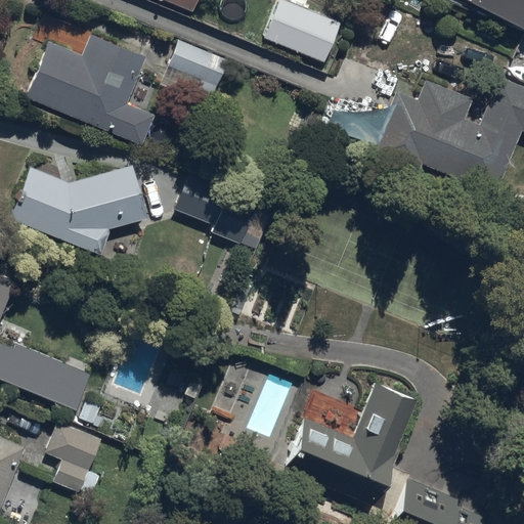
[(166,0),(190,9),(193,0),(166,0)]
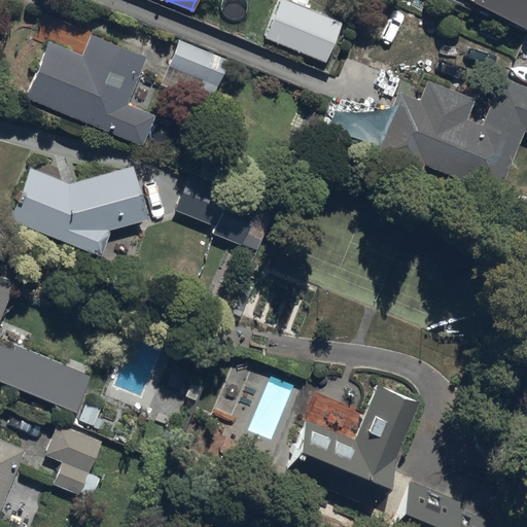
[(526,0),(467,0),(526,30),(526,0)]
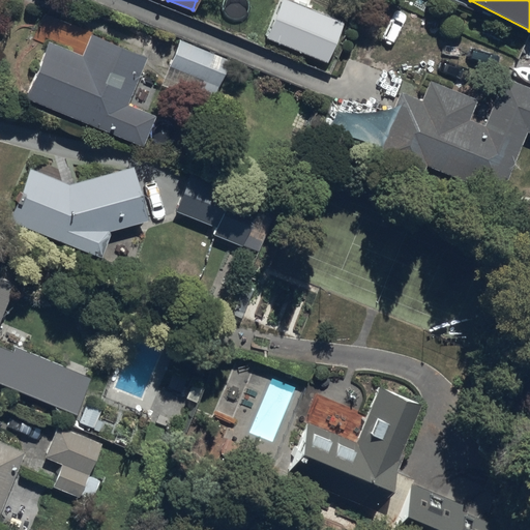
[(47,41),(24,96),(141,145),(153,116),(124,105),(144,57),(89,34),(80,56),(47,41)]
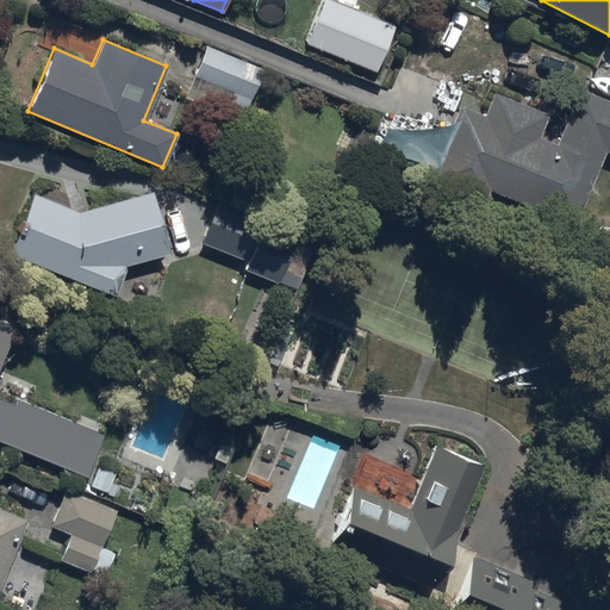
[(262,69),(205,47),(193,76),(250,99),(262,69)]
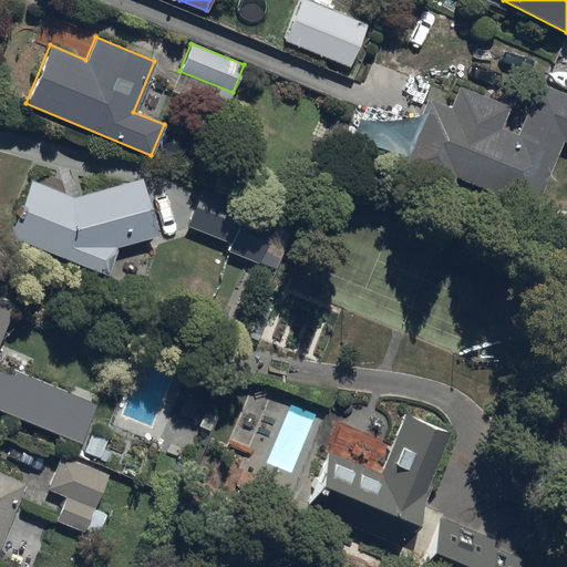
[(450,109),(426,100),(397,174),(446,195),(453,176),(533,208),(562,140),(566,142),(566,95),(537,84),(516,135),(498,129),(507,107),(459,88),(450,109)]
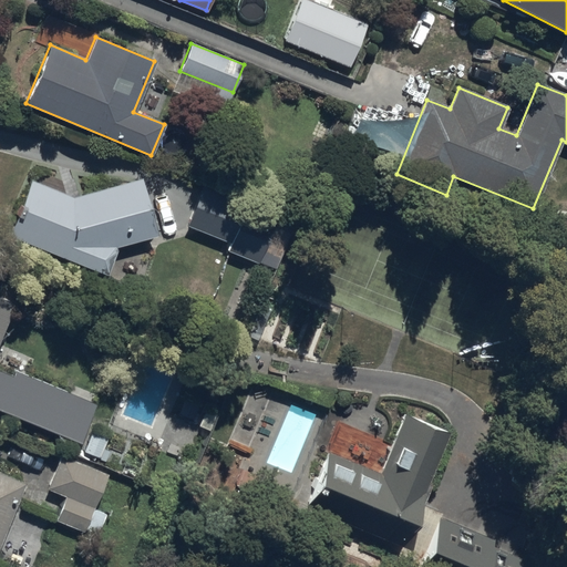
[(9,235),(106,275),(115,250),(114,246),(155,235),(140,179),(72,197),(30,181),(9,235)]
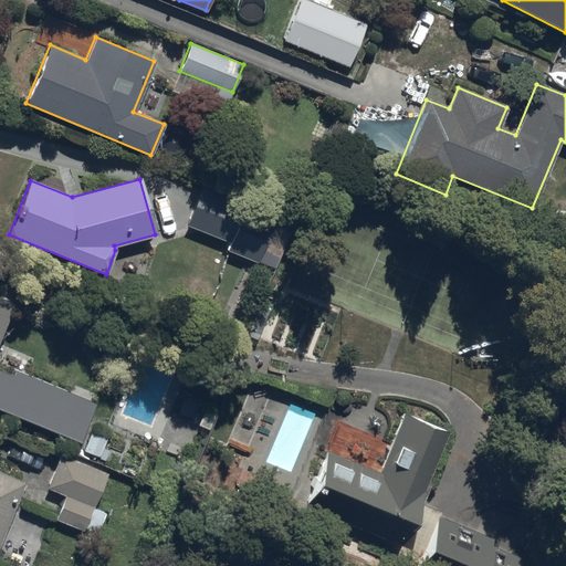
[(201,187),(186,224),(230,242),(227,250),(258,262),(275,217),(201,187)]
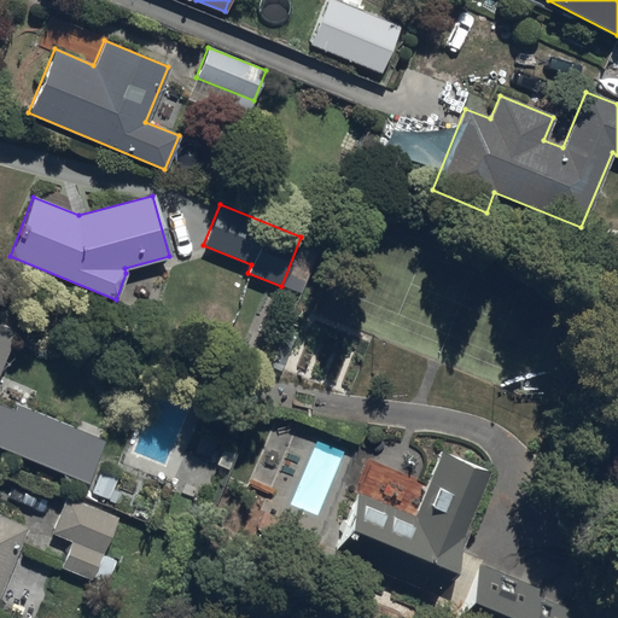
[(0,445),(87,482),(104,441),(17,406),(15,410),(0,404),(0,366),(15,333),(0,326),(0,445)]
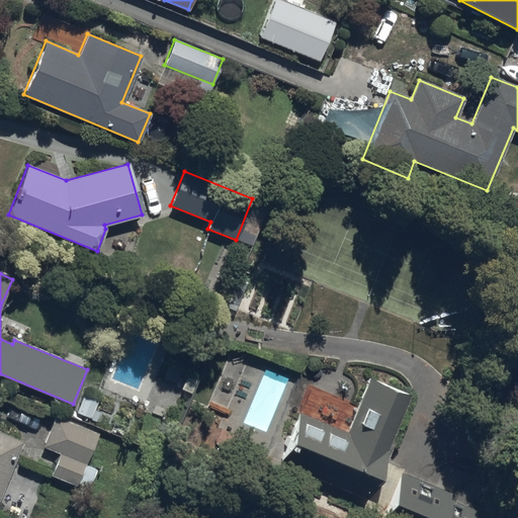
[(279,462),(366,499),(410,396),(369,378),(346,433),(299,414),(279,462)]
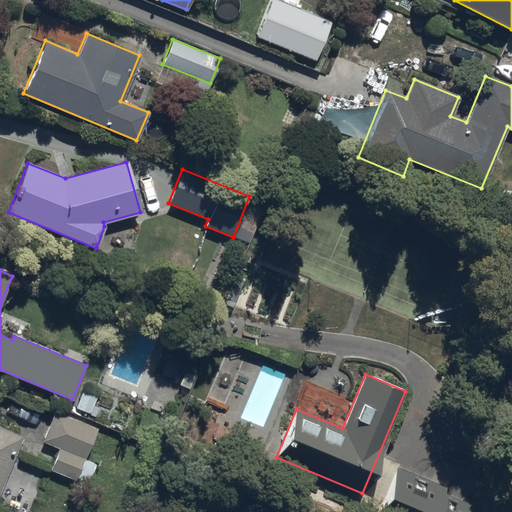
[(96,430),(55,413),(43,441),(60,448),(51,470),(75,480),(96,430)]
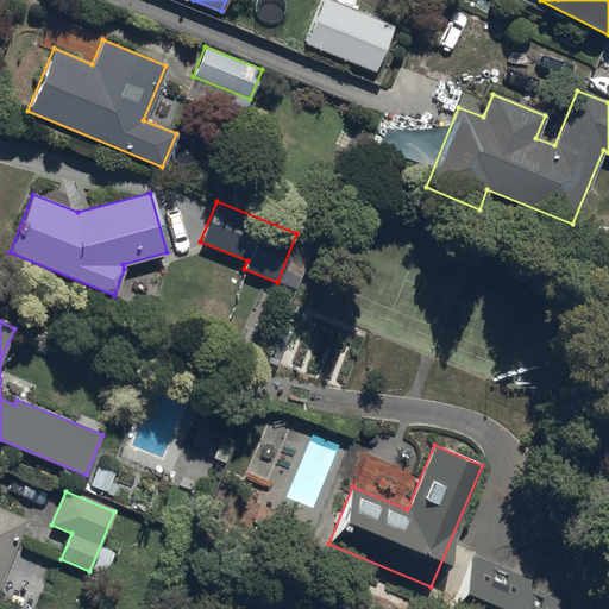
[(0,583),(26,520),(0,508),(0,583)]
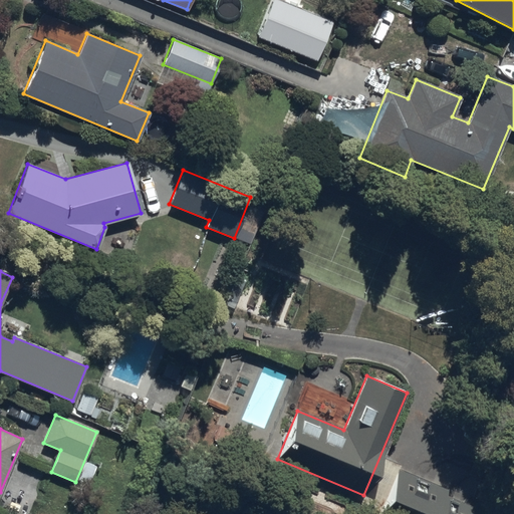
[(447,490),(398,470),(378,513),(470,513),(473,508),(445,496),(447,490)]
